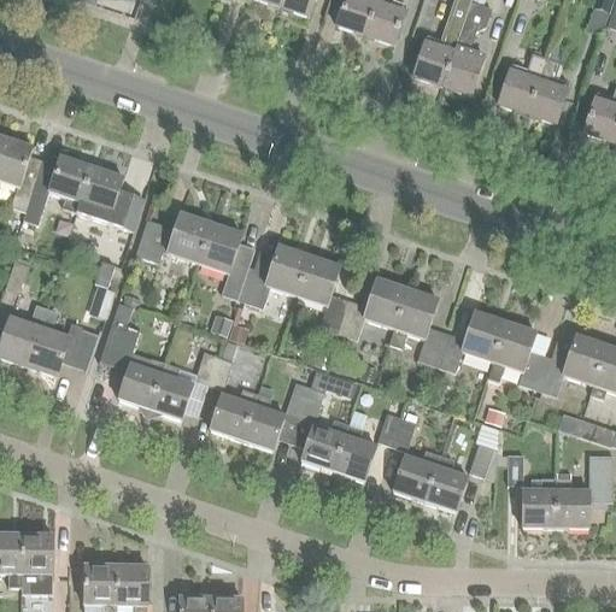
[(282,0),(280,6),(308,16),(314,0),(282,0)]
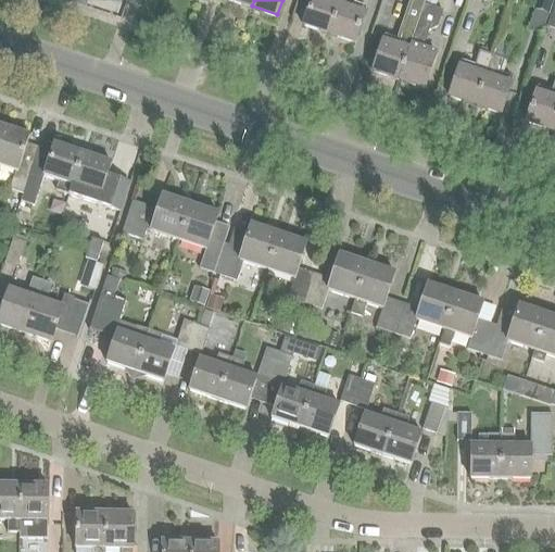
[(329,32),(338,1),(338,0),(311,0),(303,23),(329,32)]
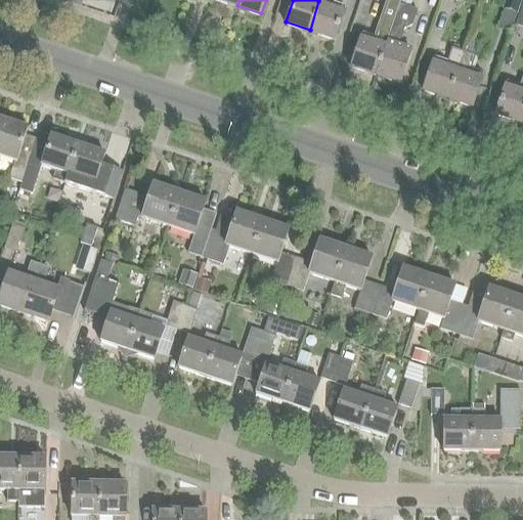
[(318,0),(318,1),(310,30),(334,37),(345,3),(336,0),(318,0)]
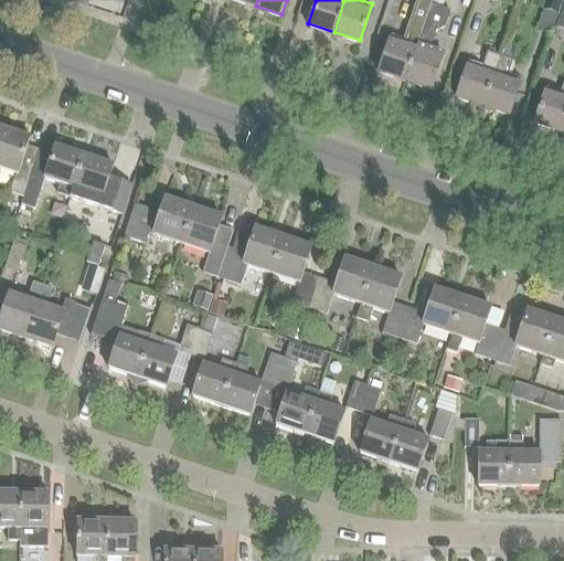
[(380,69),(407,77),(432,1),(432,0),(416,0),(403,38),(391,33),(380,69)]
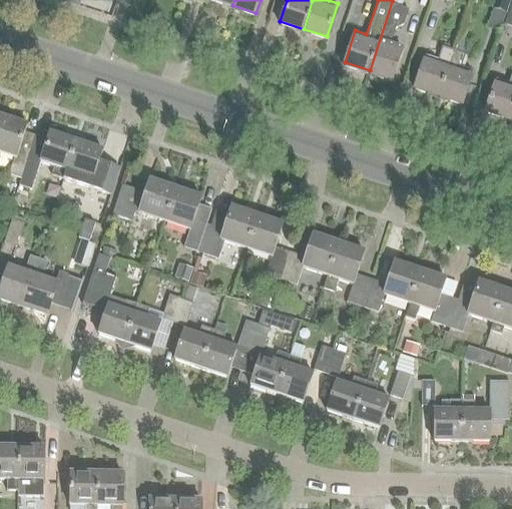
[(495,0),(494,4),(506,8),(508,0),(495,0)]
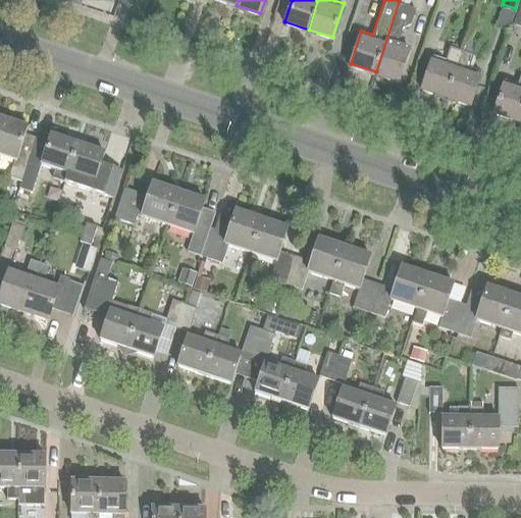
[(399,1),(376,71),(398,79),(409,46),(396,42),(401,29),(411,24),(417,7),(409,4),(399,1)]
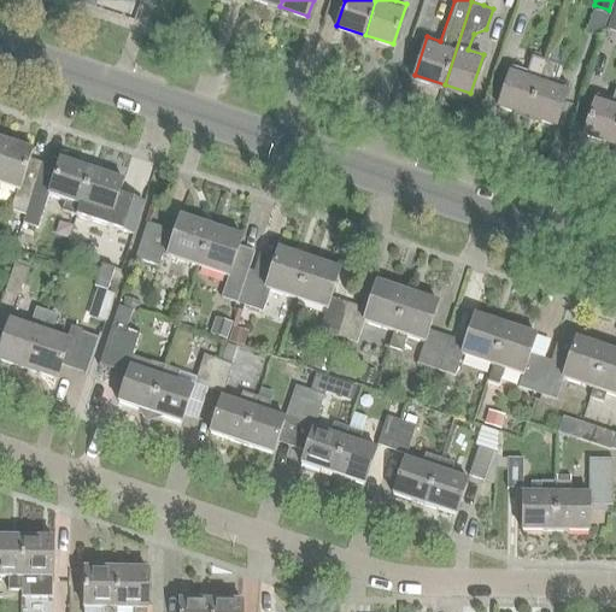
[(499,104),(528,112),(545,58),(532,53),(527,69),(512,64),(499,104)]
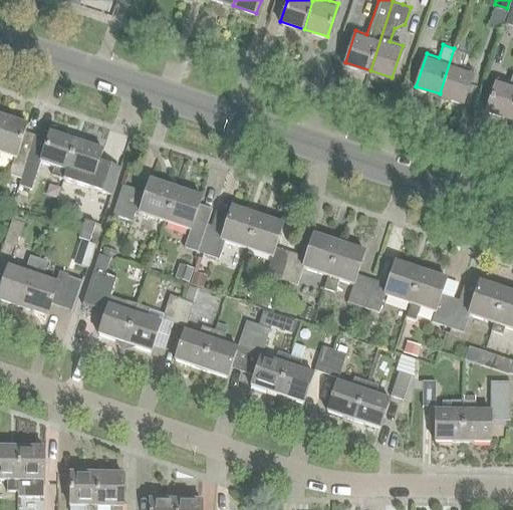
[(454,48),(440,93),(463,101),(473,69),(462,65),(466,52),(454,48)]
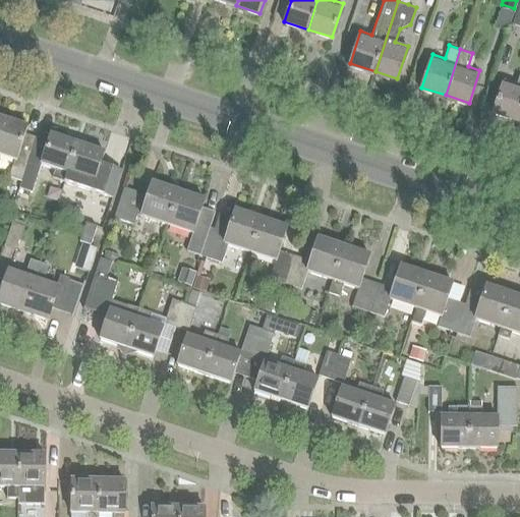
[(517,118),(519,111),(519,73),(516,82),(505,78),(494,111),(517,118)]
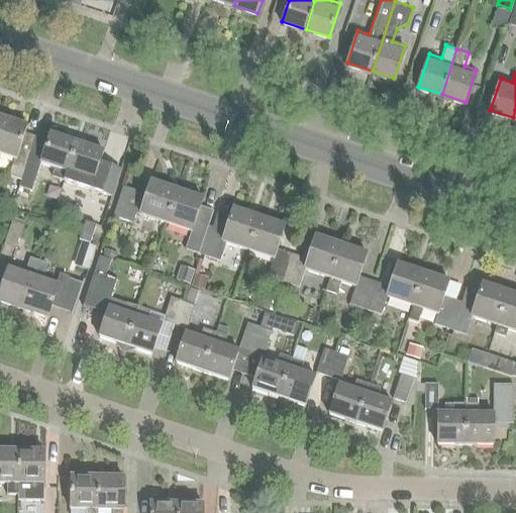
[(28,124),(1,115),(0,118),(0,149),(16,156),(10,173),(22,177),(27,159),(36,133),(26,129),(28,124)]
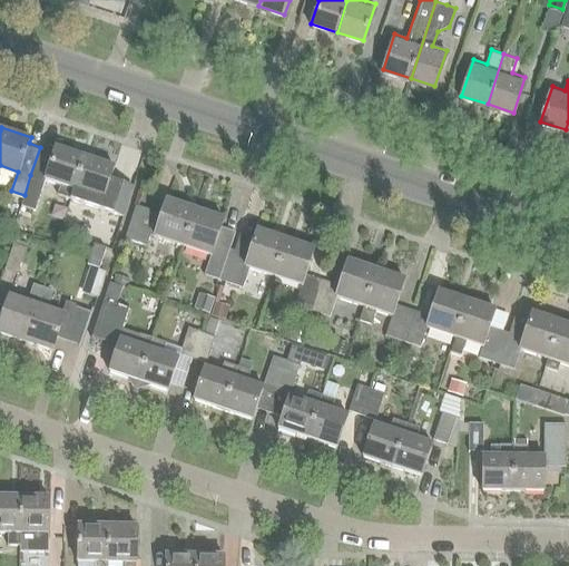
[(59,193),(72,197),(86,155),(57,145),(55,152),(40,147),(30,175),(25,195),(21,203),(35,207),(43,179),(46,181),(46,177),(62,183),(59,193)]
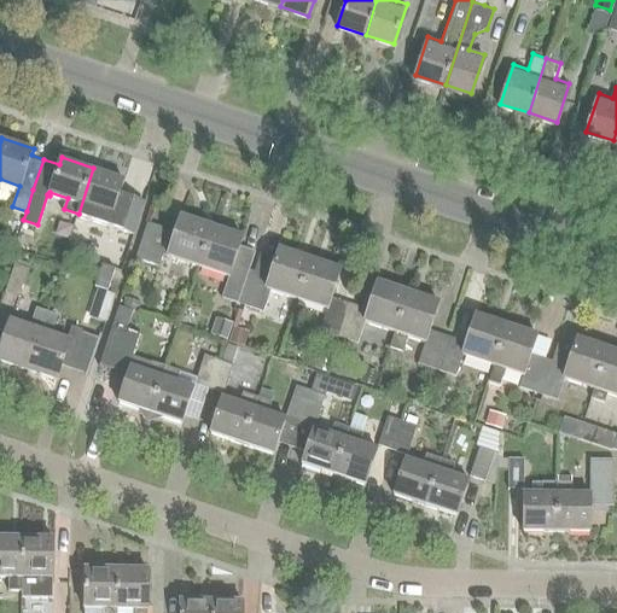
[(126,179),(93,168),(79,214),(134,233),(145,200),(121,192),(126,179)]
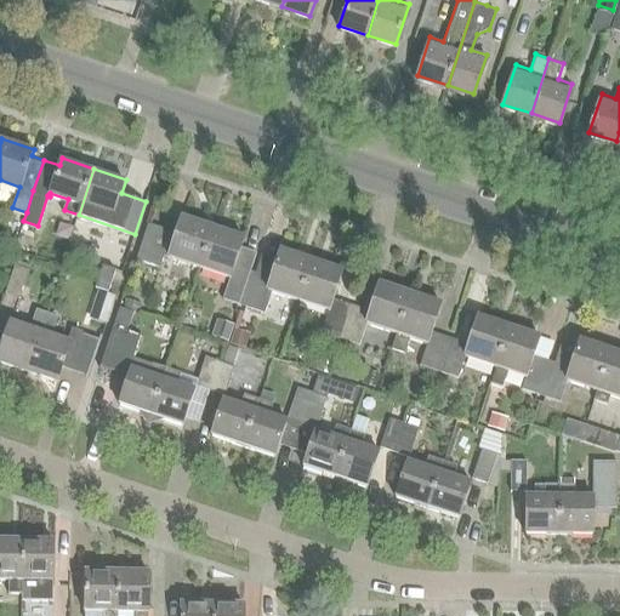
[(199,263),(211,224),(182,215),(176,233),(148,224),(137,257),(160,264),(164,252),(199,263)]
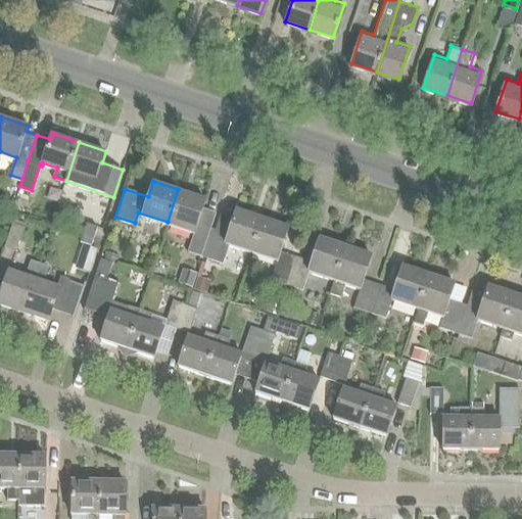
[(19,186),(16,195),(29,199),(32,190),(19,186)]
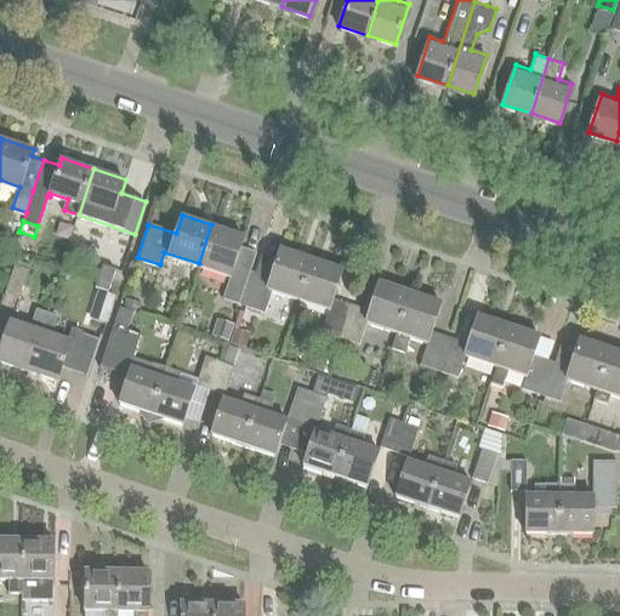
[(238,301),(249,268),(255,249),(240,244),(243,234),(211,224),(199,263),(229,273),(222,295),(238,301)]
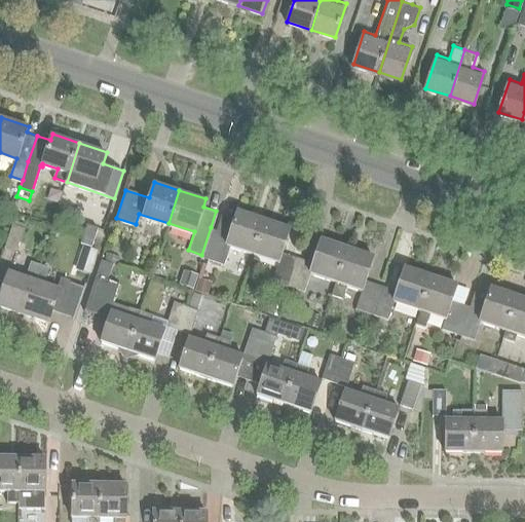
[(253,252),(264,219),(237,210),(235,217),(222,213),(208,256),(221,260),(227,244),(253,252)]
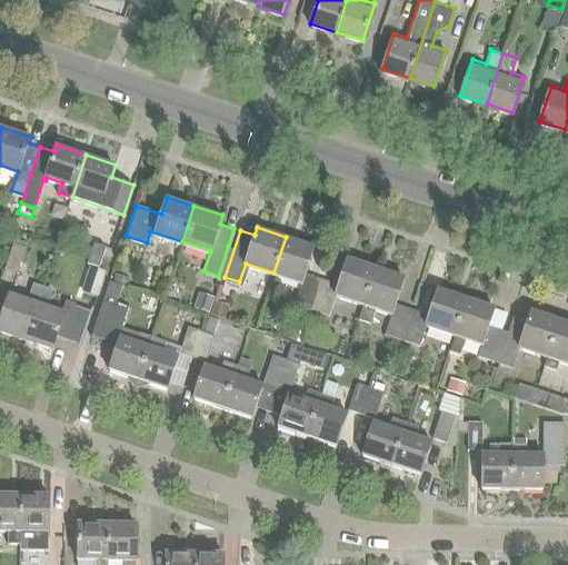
[(314,246),(286,237),(273,273),(301,283),(295,301),(310,306),(320,276),(305,270),(314,246)]
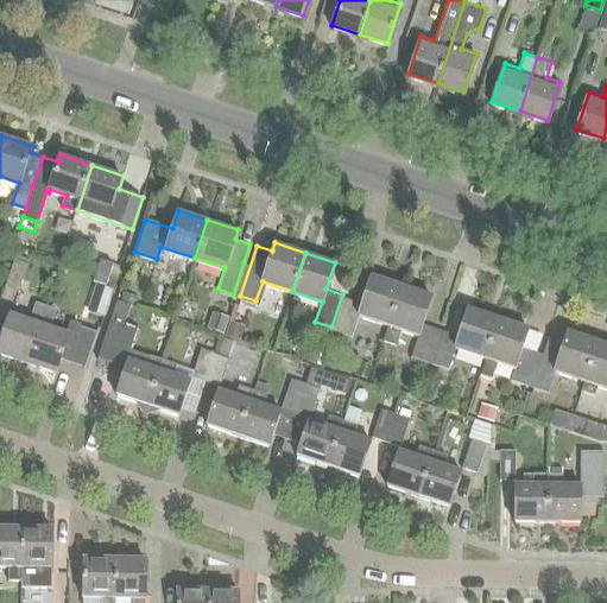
[(19,289),(27,260),(14,256),(6,284),(19,289)]
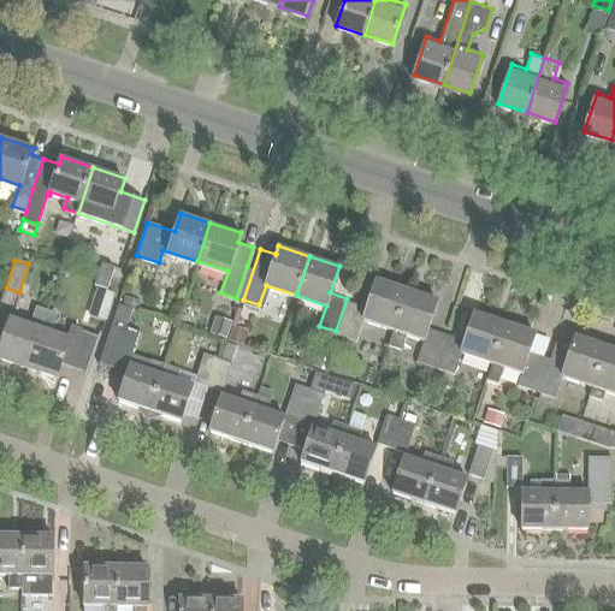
[(95,284),(107,288),(116,266),(102,261),(95,284)]
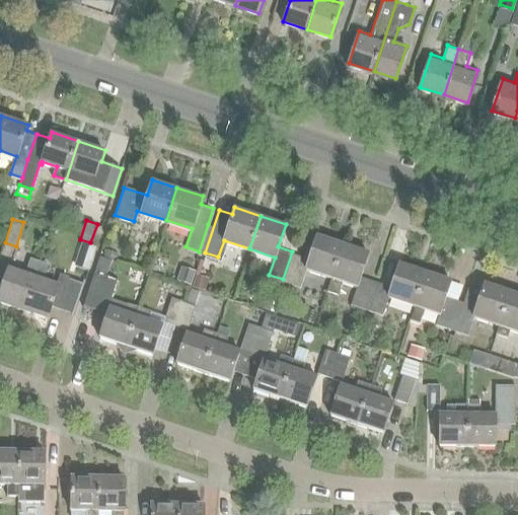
[(331,277),(343,243),(317,234),(309,259),(296,253),(287,281),(300,285),(306,268),(331,277)]
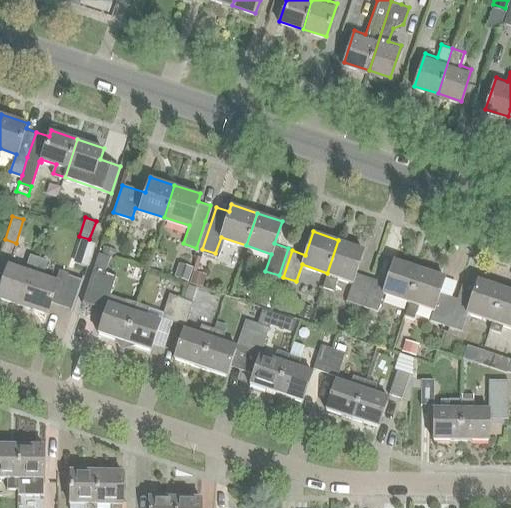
[(363,248),(338,240),(327,273),(323,285),(334,288),(338,277),(352,282),(347,298),(359,302),(368,275),(355,271),(363,248)]
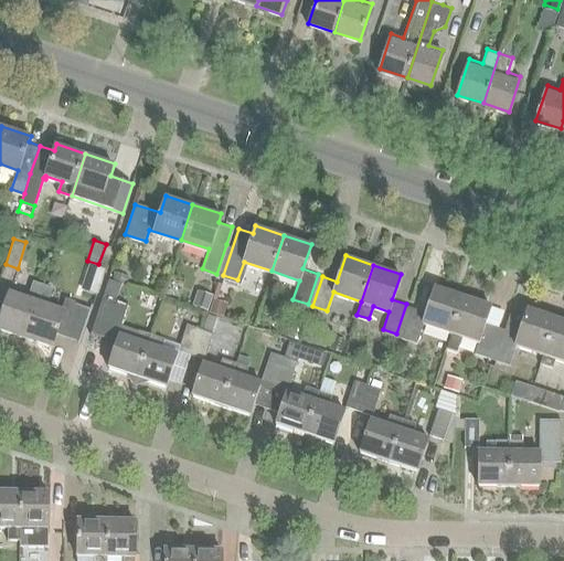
[(0,320),(0,326),(25,336),(43,283),(34,279),(29,297),(10,290),(0,320)]
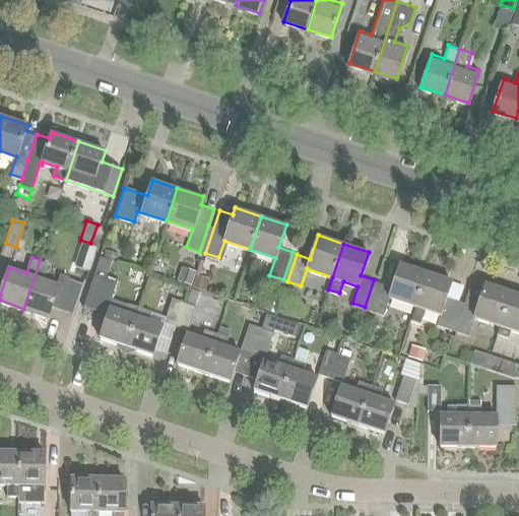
[(49,263),(40,260),(23,309),(48,317),(53,303),(73,310),(72,313),(73,313),(83,282),(69,277),(62,275),(58,285),(43,280),(49,263)]
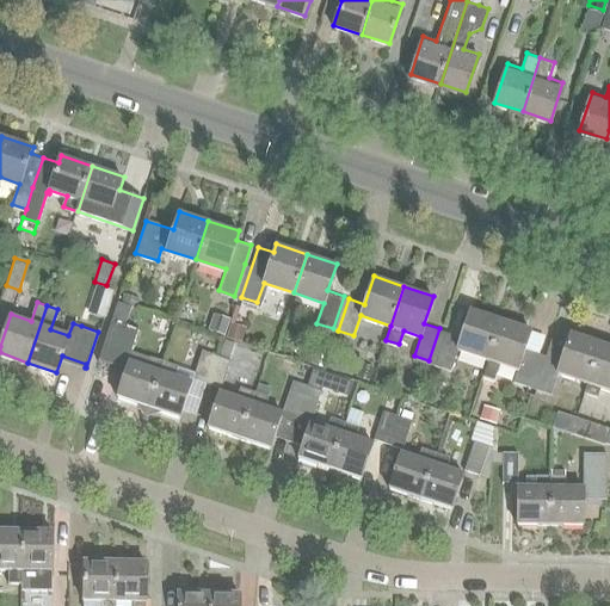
[(457,347),(488,358),(500,320),(470,309),(461,336),(447,331),(436,363),(450,369),(457,347)]
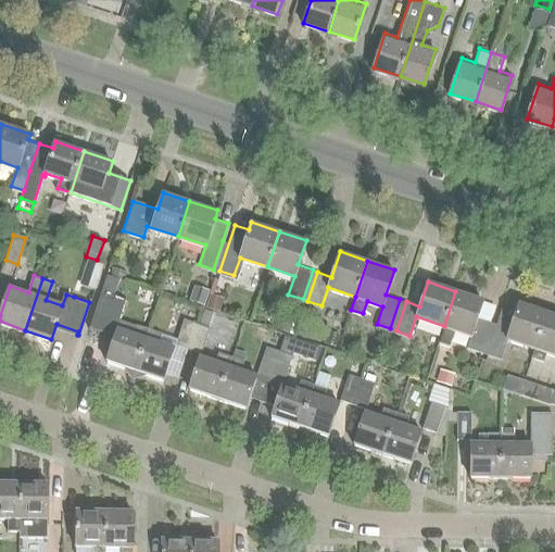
[(210,288),(194,283),(189,298),(205,303),(210,288)]
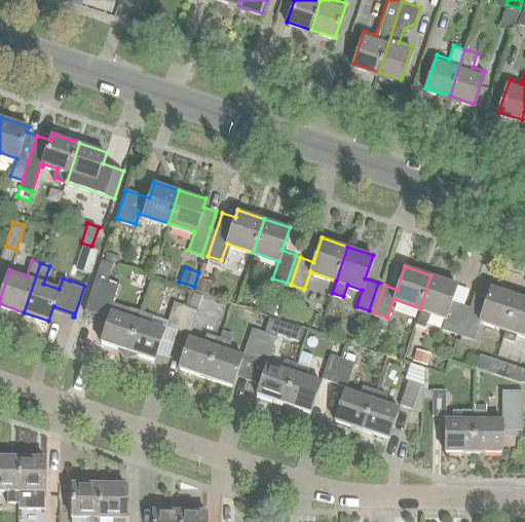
[(212,280),(199,275),(195,288),(209,292),(212,280)]
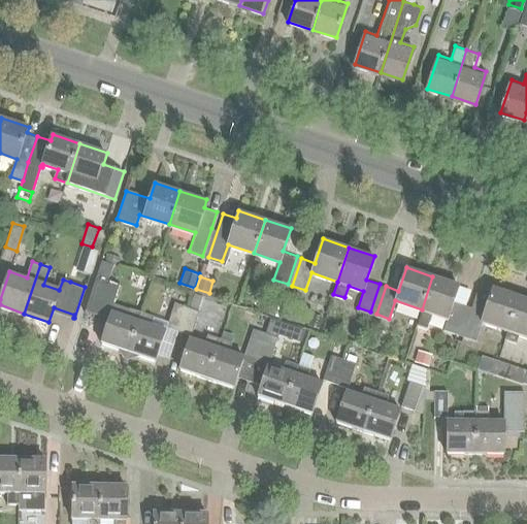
[(459,286),(432,276),(422,309),(417,324),(428,328),(433,314),(448,319),(443,328),(457,333),(466,305),(454,301),(459,286)]
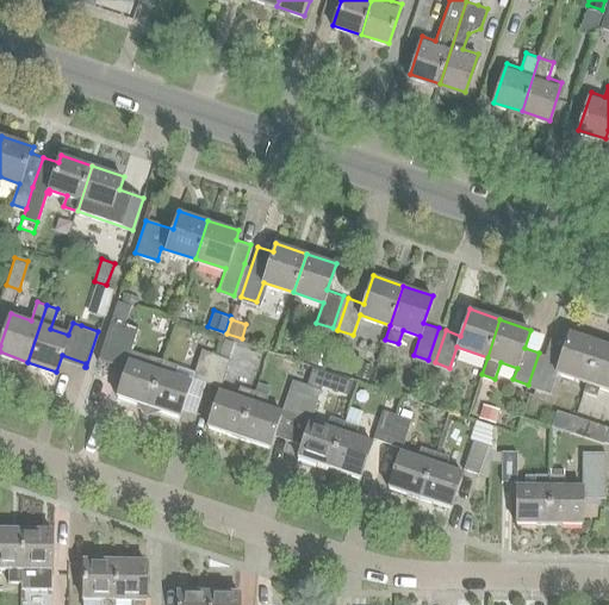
[(141,326),(128,322),(125,328),(111,323),(105,340),(119,344),(118,349),(131,354),(141,326)]
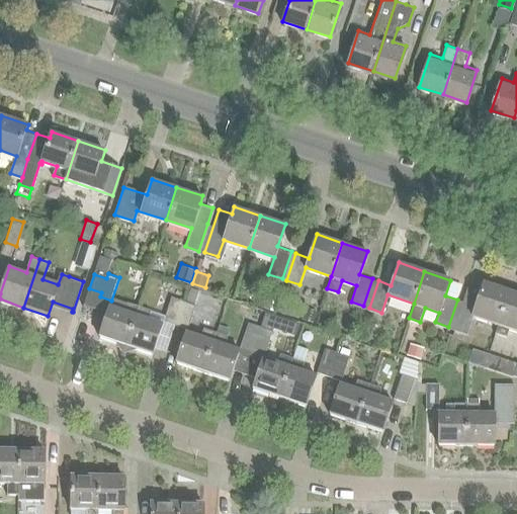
[(472,316),(497,324),(509,290),(485,282),(482,290),(468,285),(454,328),(466,333),(472,316)]
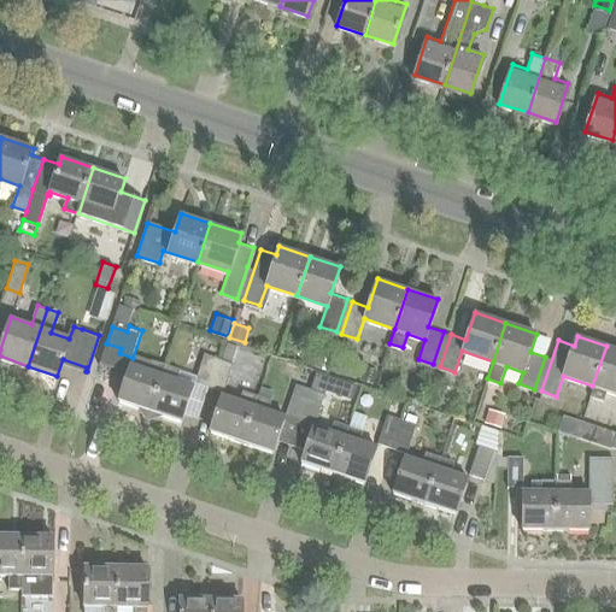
[(232,357),(236,343),(228,341),(223,354),(232,357)]
